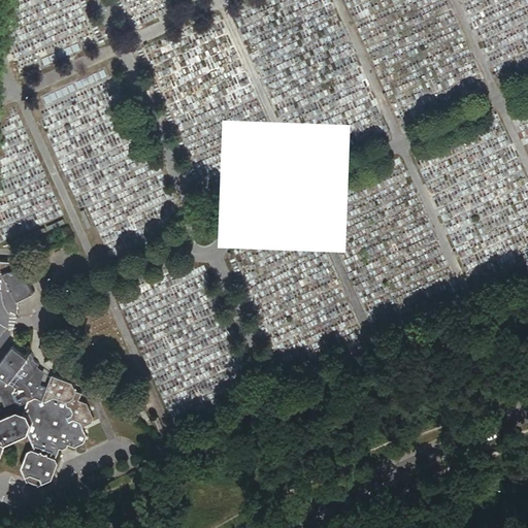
[(60,222),(45,228),(47,232),(61,226),(60,222)]
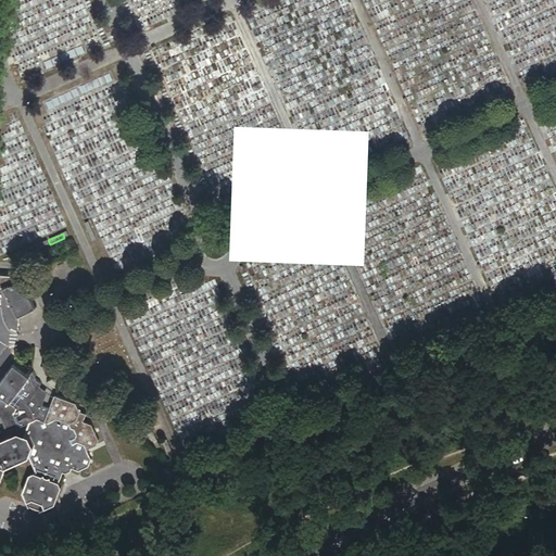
[(45,242),(28,250),(29,253),(46,245),(45,242)]
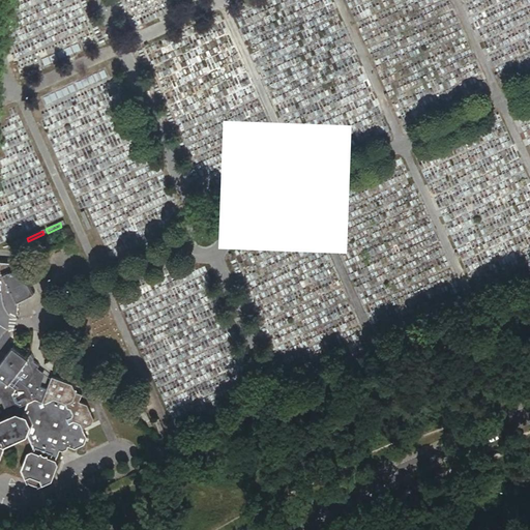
[(23,239),(8,246),(9,251),(25,243),(23,239)]
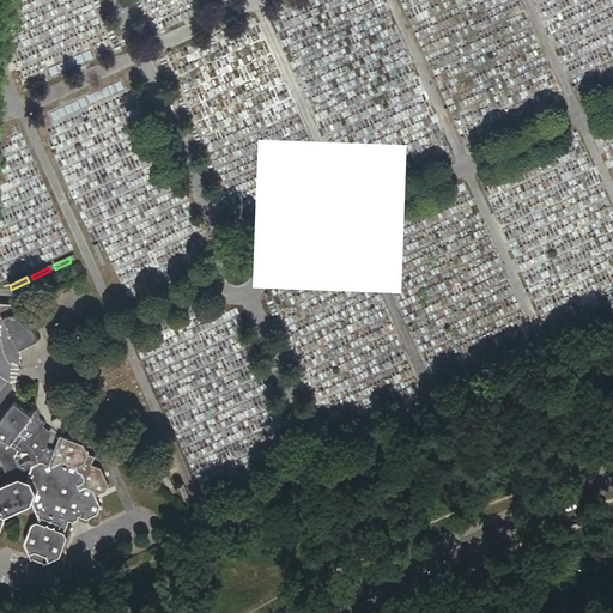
[(11,307),(0,304),(0,317),(4,319),(10,315),(11,307)]
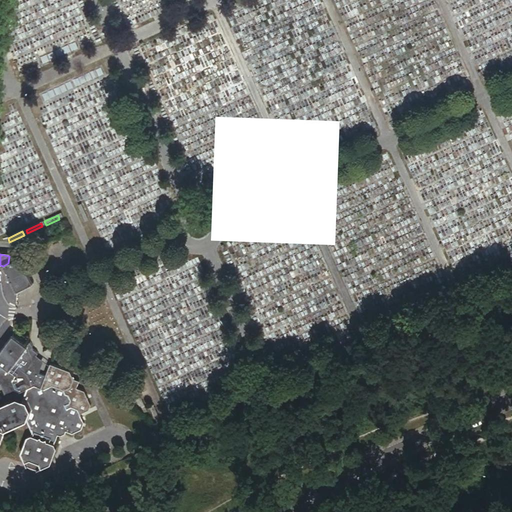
[(19,258),(8,263),(3,266),(16,292),(32,285),(19,258)]
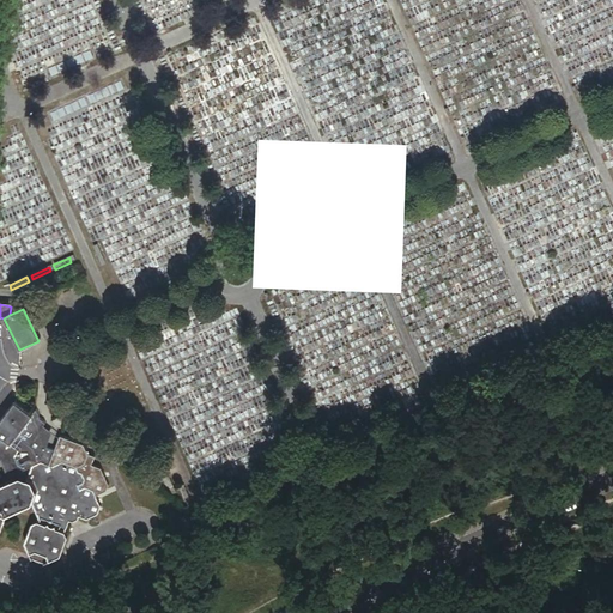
[(11,443),(16,437),(31,417),(14,404),(0,420),(0,438),(10,445),(11,443)]
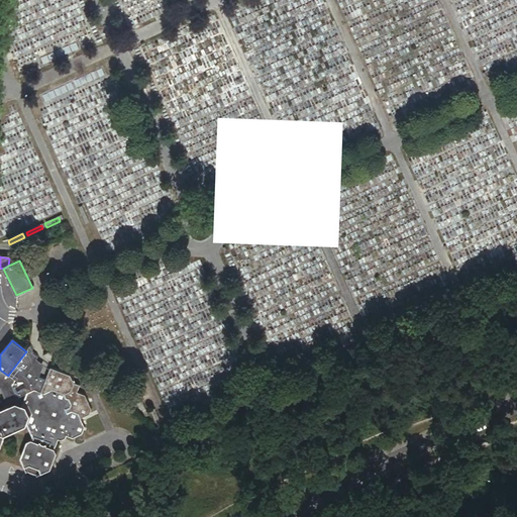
[(25,379),(13,369),(9,374),(17,380),(15,383),(21,385),(26,394),(32,392),(25,379)]
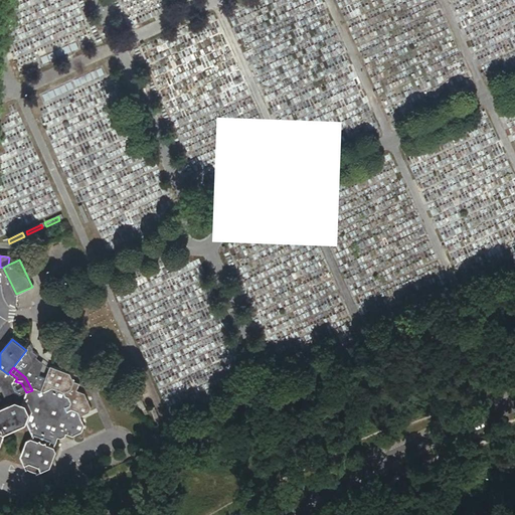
[(43,393),(32,390),(26,392),(24,393),(20,403),(19,410),(13,413),(9,404),(0,408),(0,443),(3,435),(25,424),(30,439),(24,442),(20,458),(24,468),(28,466),(38,469),(40,473),(49,469),(55,452),(53,449),(56,439),(64,436),(71,438),(79,434),(82,426),(76,413),(69,410),(66,412),(64,409),(69,406),(70,404),(66,398),(63,398),(63,394),(51,389),(43,393)]
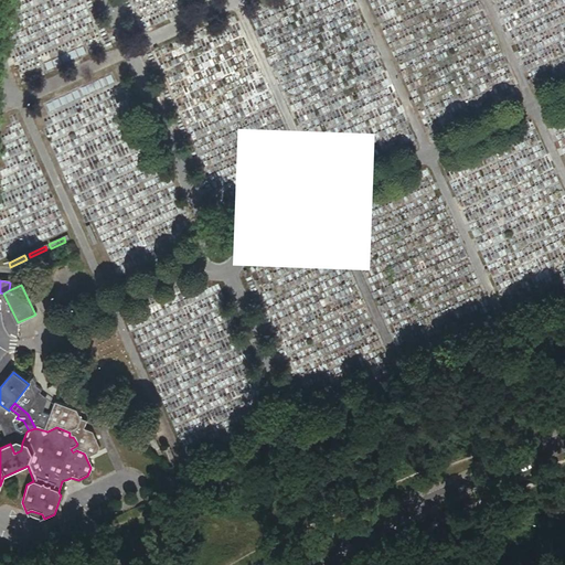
[(21,450),(22,443),(14,441),(10,444),(14,454),(21,450)]
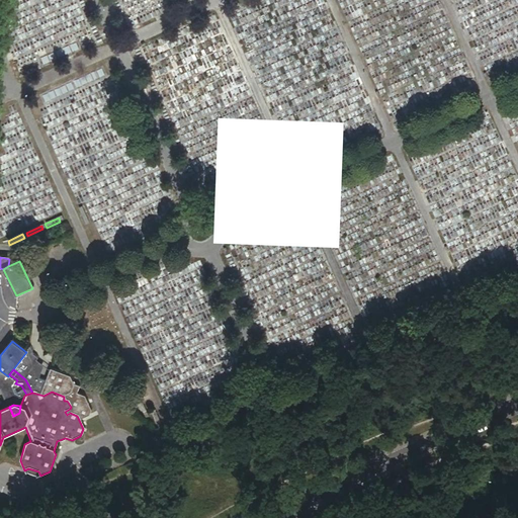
[(35,478),(40,476),(38,471),(28,468),(24,470),(25,472),(35,478)]
